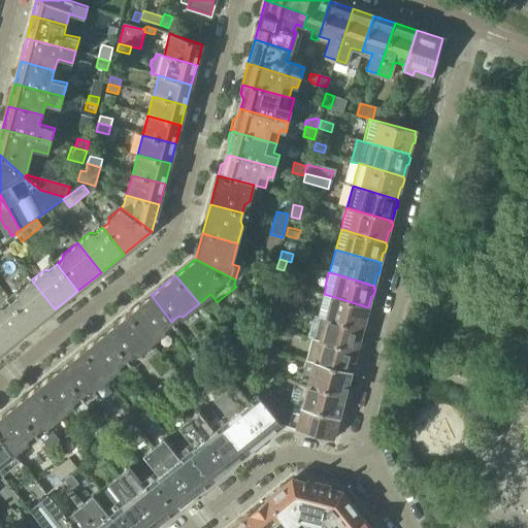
[(17,296),(10,301),(32,328),(55,309),(31,279),(18,291),(17,296)]
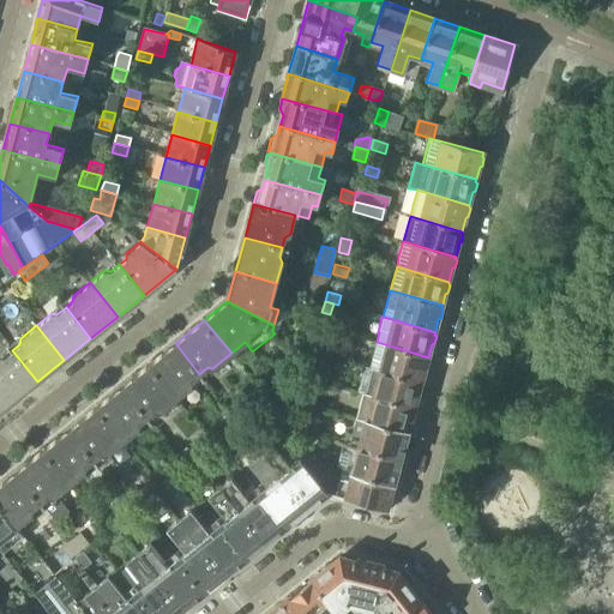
[(372,359),(369,367),(378,371),(421,383),(425,371),(427,368),(429,361),(428,360),(428,357),(385,344),(377,342),(372,359)]
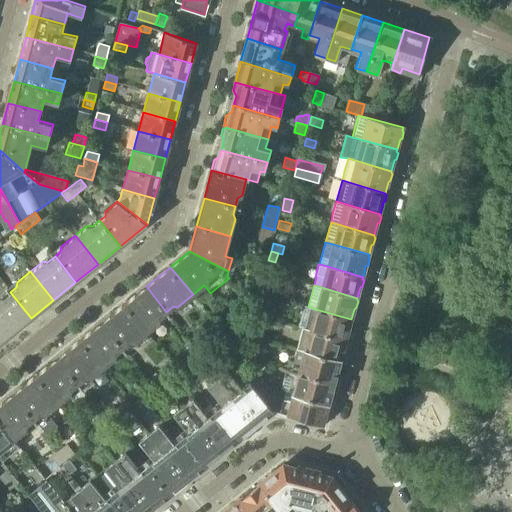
[(146,286),(124,304),(147,332),(160,322),(160,317),(166,312),(146,286)]
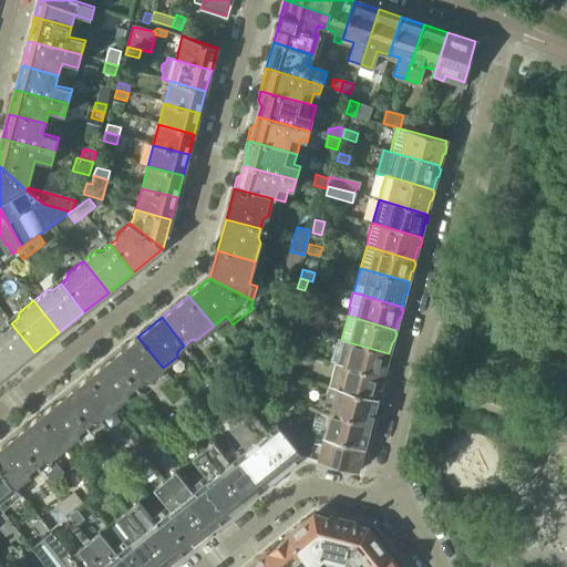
[(0,329),(0,360),(9,372),(34,352),(11,323),(3,330),(0,329)]
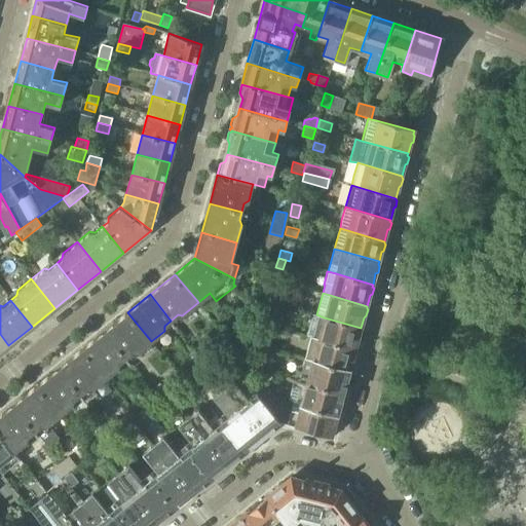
[(127,312),(104,331),(125,358),(130,353),(136,353),(151,341),(127,312)]
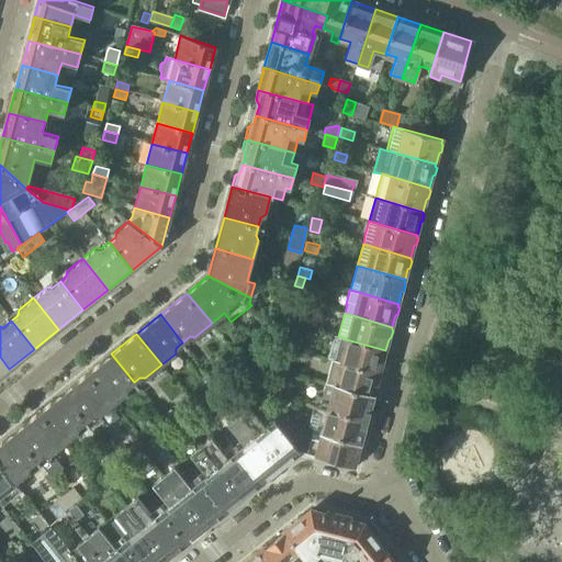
[(346,339),(338,336),(334,335),(327,358),(330,360),(379,374),(383,362),(385,361),(386,355),(385,352),(385,350),(346,339)]
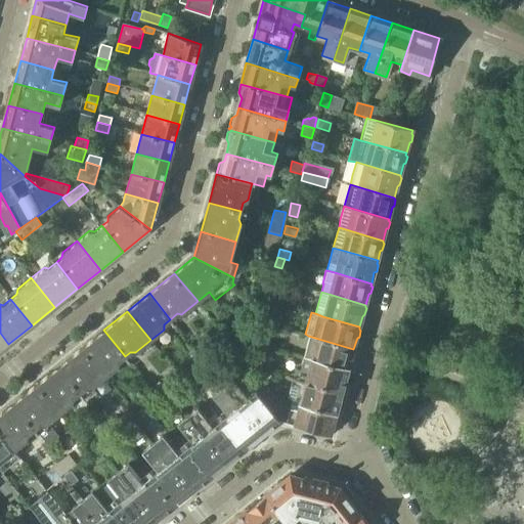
[(239,334),(234,338),(251,342),(258,345),(264,323),(271,325),(273,318),(262,315),(260,322),(255,321),(239,334)]
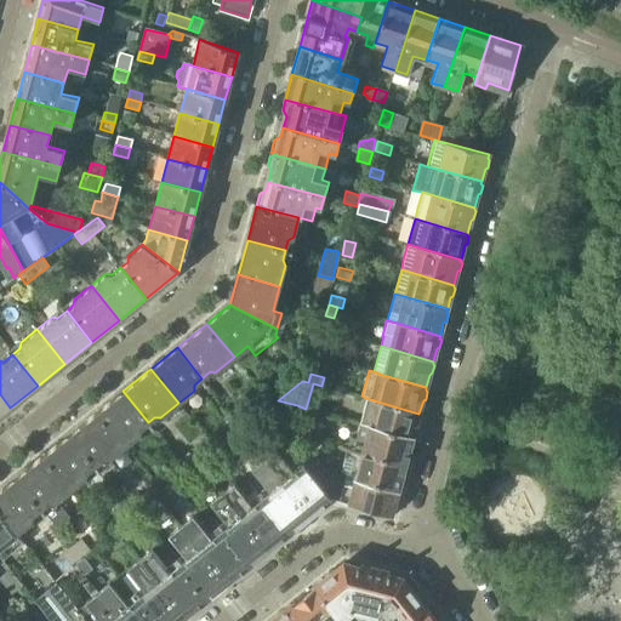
[(148,422),(123,391),(96,412),(124,446),(138,436),(138,429),(148,422)]
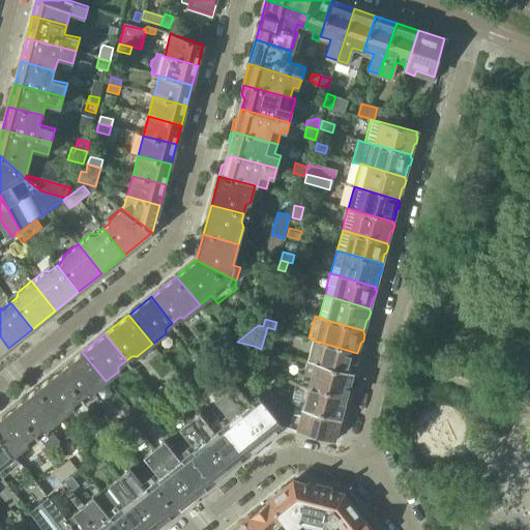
[(0,354),(8,348),(0,336),(0,354)]
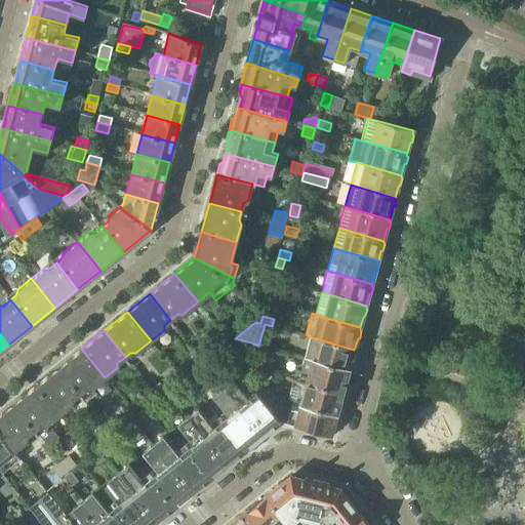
[(309,336),(304,358),(349,371),(352,360),(354,359),(356,353),(354,351),(354,350),(309,336)]
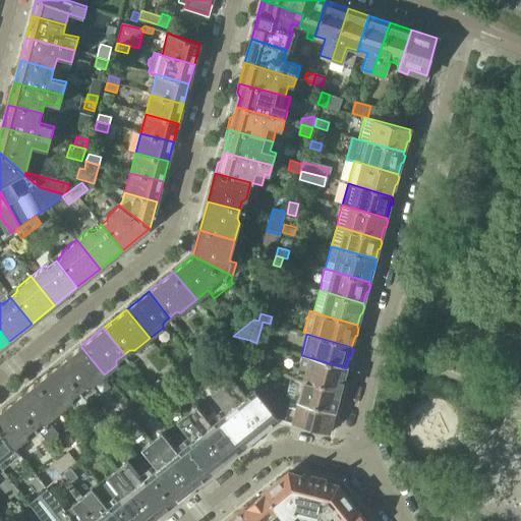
[(201,344),(193,350),(201,359),(209,353),(201,344)]
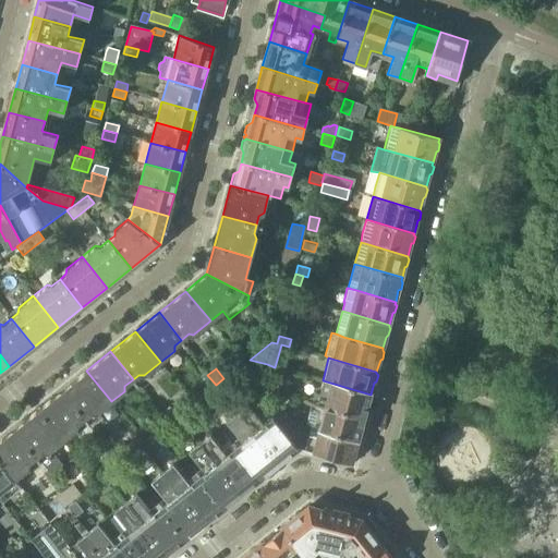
[(101,410),(111,401),(86,371),(70,385),(61,391),(62,391),(84,419),(85,417),(93,426),(102,419),(97,412),(101,410)]
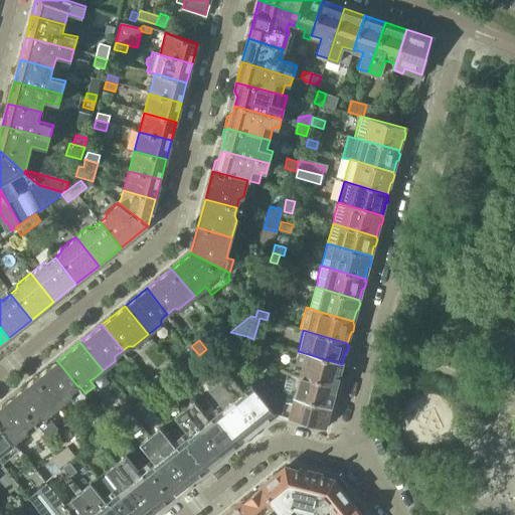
[(199,355),(191,346),(183,352),(191,361),(199,355)]
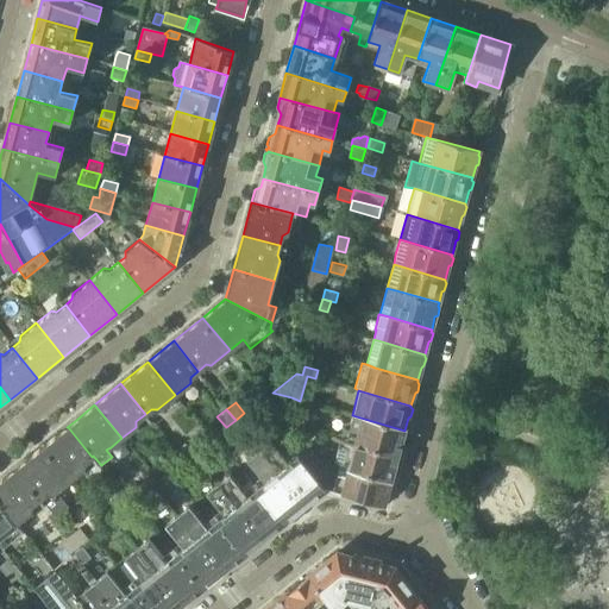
[(292,422),(300,426),(303,414),(294,412),(292,422)]
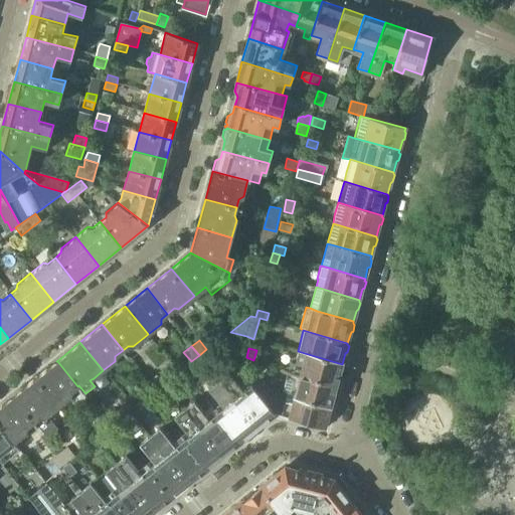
[(208,351),(200,358),(204,363),(212,356),(208,351)]
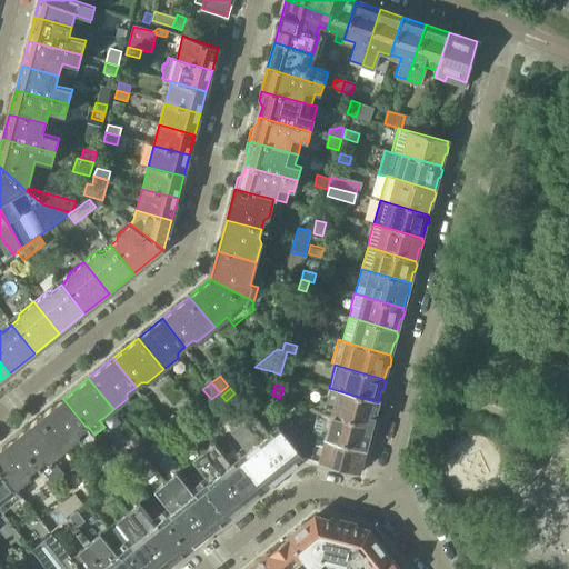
[(320,399),(318,408),(371,425),(375,413),(377,412),(379,406),(377,405),(378,402),(329,388),(326,400),(320,399)]
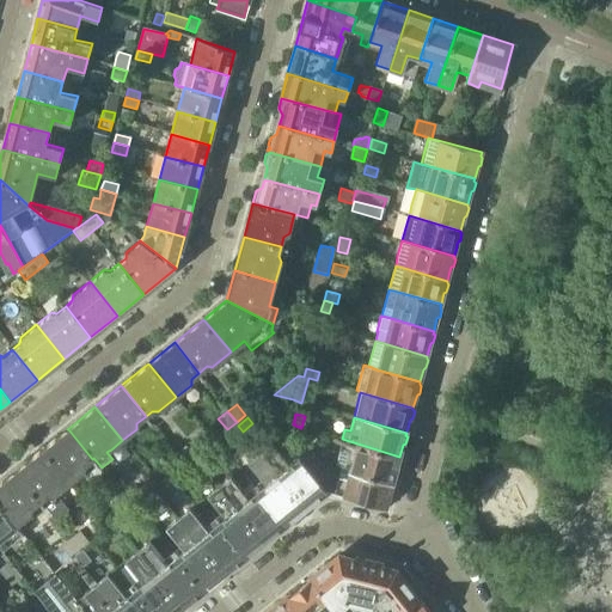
[(243,432),(238,426),(227,434),(232,440),(243,432)]
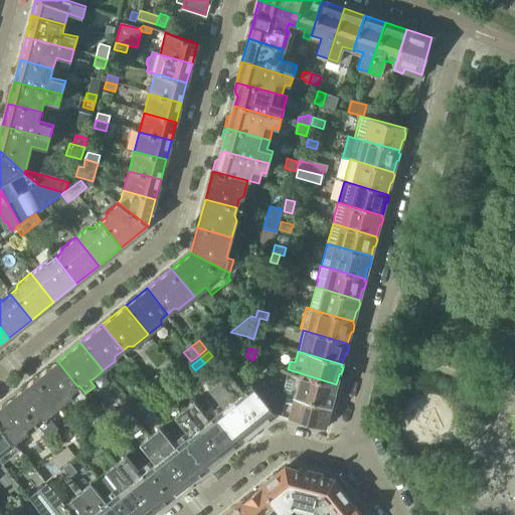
[(56,361),(35,377),(58,405),(71,395),(71,390),(77,386),(57,361),(56,361)]
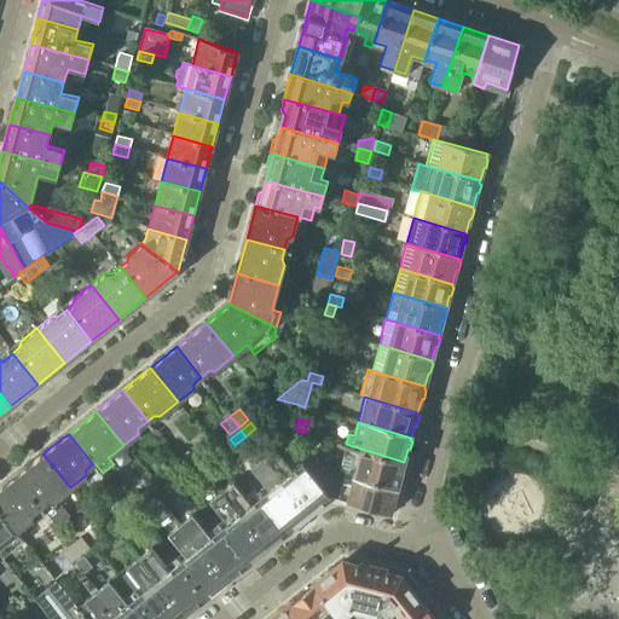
[(340,472),(345,473),(397,487),(398,485),(400,484),(403,476),(401,474),(404,462),(346,444),(342,456),(345,456),(340,472)]
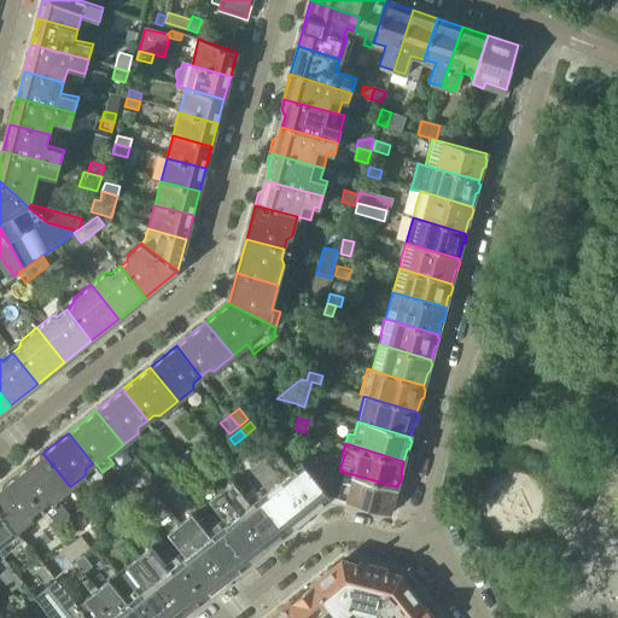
[(275,447),(262,456),(308,513),(328,496),(316,479),(304,466),(296,473),(275,447)]
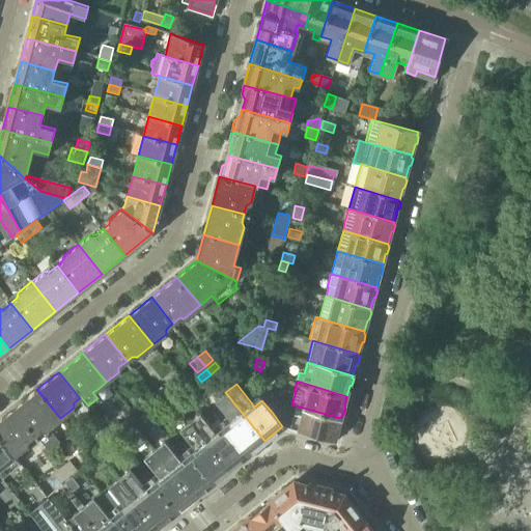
[(160,386),(152,393),(161,402),(169,396),(160,386)]
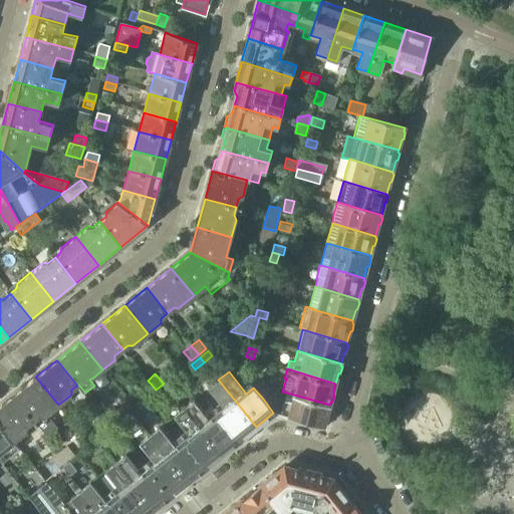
[(35,376),(12,396),(34,421),(40,416),(45,416),(58,405),(35,376)]
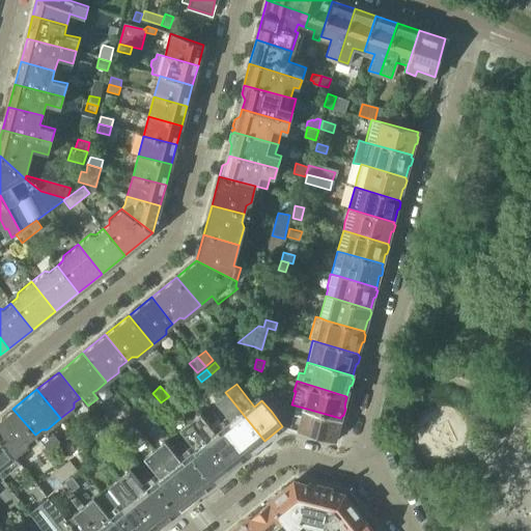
[(232,423),(226,429),(247,455),(264,441),(225,392),(215,400),(232,423)]
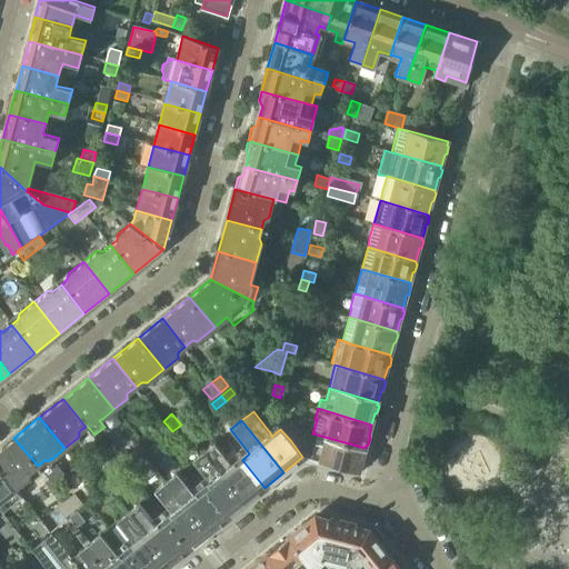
[(172,431),(163,421),(153,429),(163,440),(172,431)]
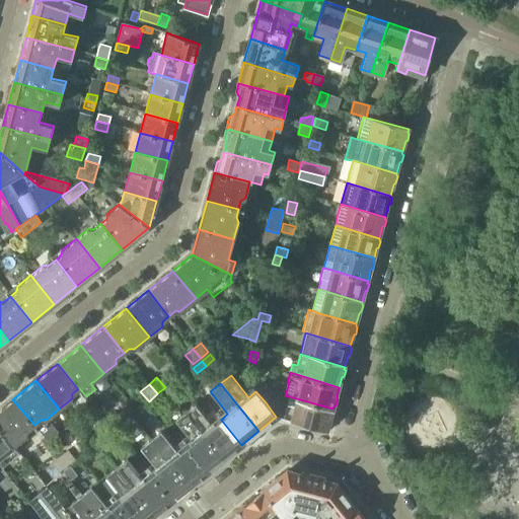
[(255,391),(266,402),(269,391),(252,386),(255,391)]
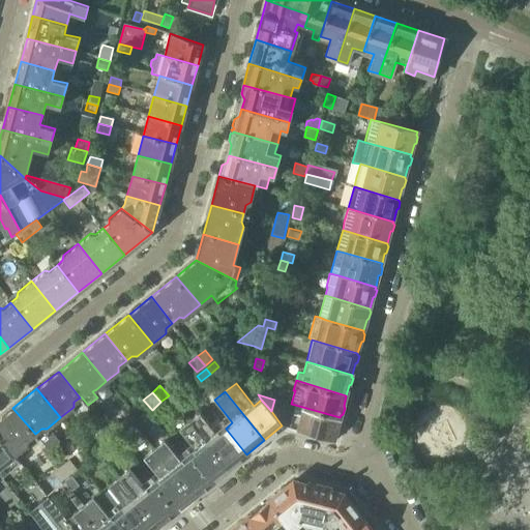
[(160,405),(168,413),(177,405),(171,398),(160,405)]
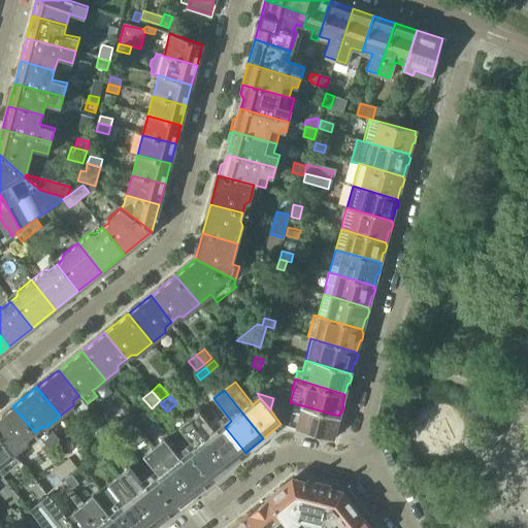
[(338,416),(294,403),(292,410),(288,426),(334,438),(337,429),(335,429),(338,416)]
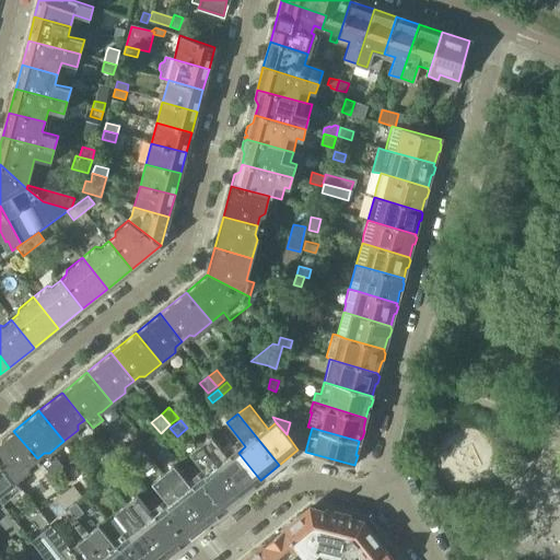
[(13,431),(0,441),(0,461),(15,480),(30,469),(30,464),(37,458),(13,431)]
